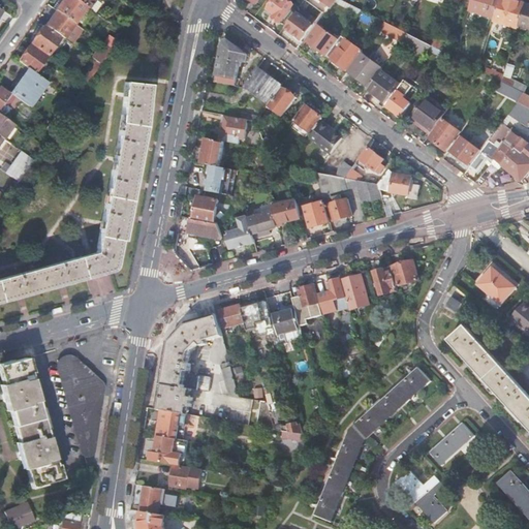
[(82,13),(86,7),(75,0),(58,0),(56,3),(59,5),(55,10),(57,11),(74,24),(82,13)]
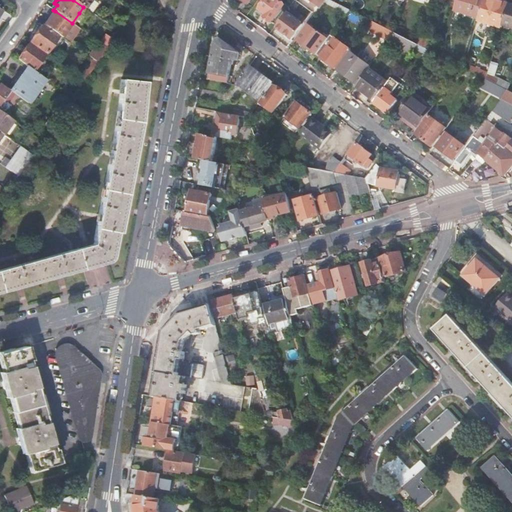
[(73,0),(83,7),(86,8),(92,0),(91,0),(73,0)]
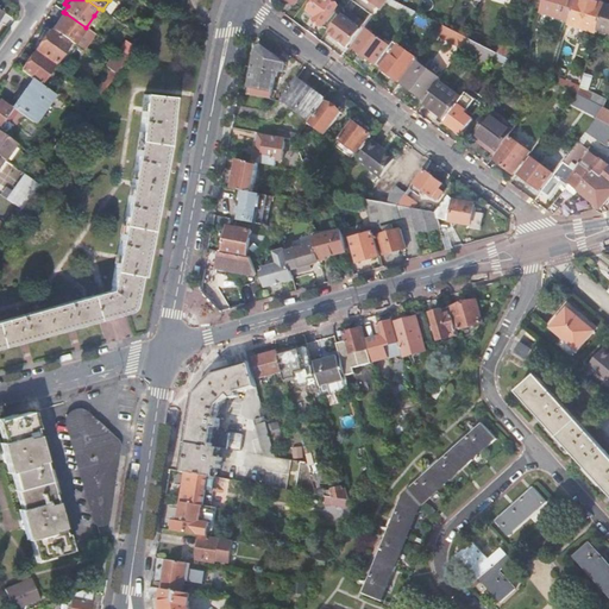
[(110,0),(102,10),(110,14),(117,5),(110,0)]
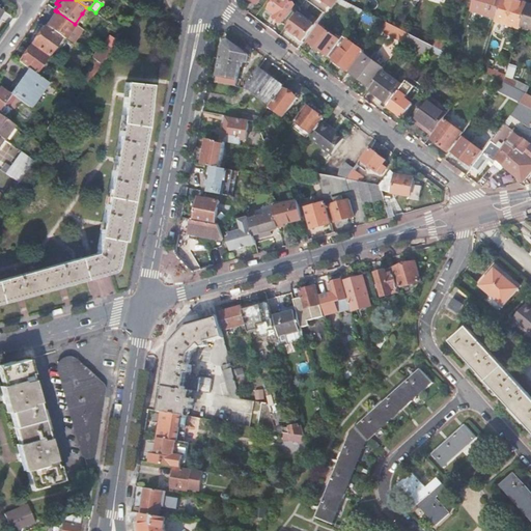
[(282,23),(296,5),(288,0),(275,0),(269,9),(276,15),(274,17),(282,23)]
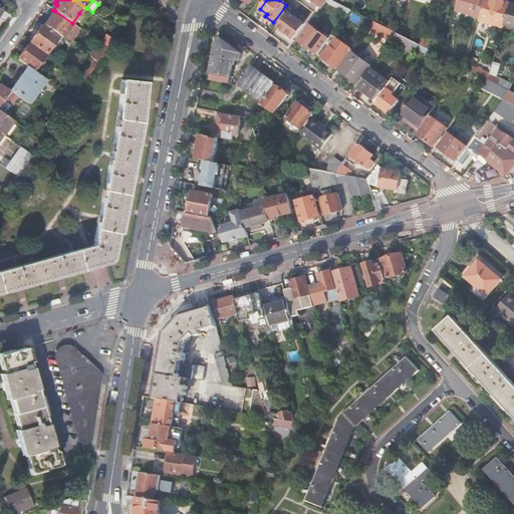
[(485,0),(459,0),(456,10),(480,17),(485,0)]
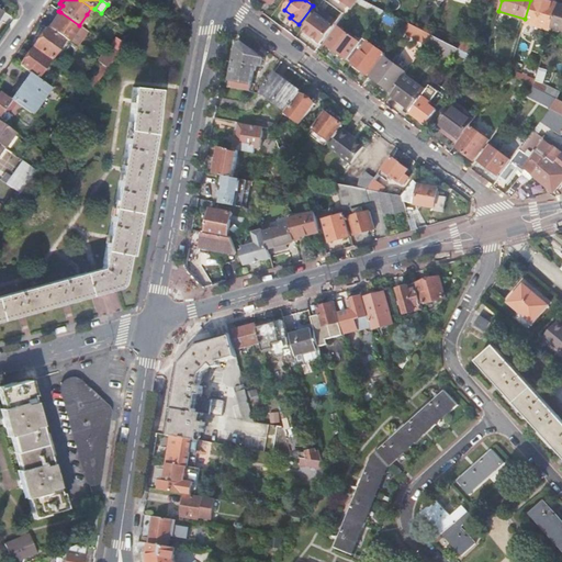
[(546,0),(530,0),(525,19),(525,22),(550,30),(552,25),(559,3),(546,0)]
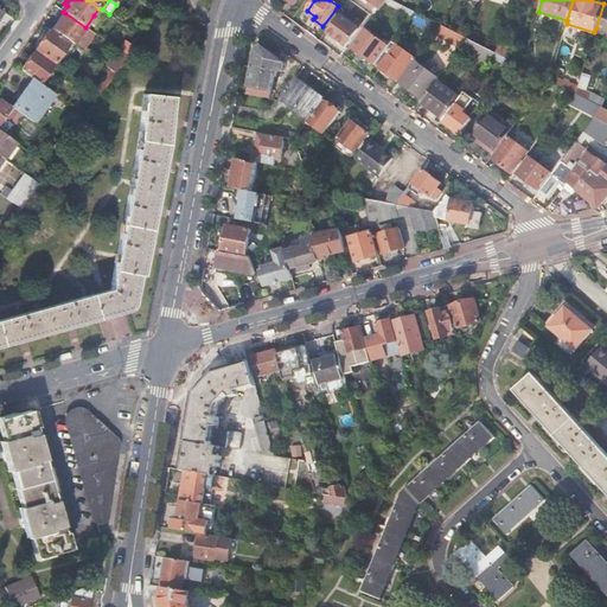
[(606,5),(604,4),(596,27),(606,30),(606,5)]
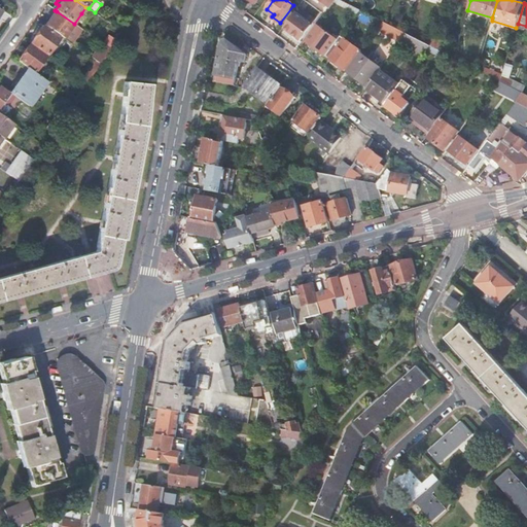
[(286,28),(299,37),(304,31),(305,33),(312,24),(307,19),(309,15),(300,8),(286,28)]
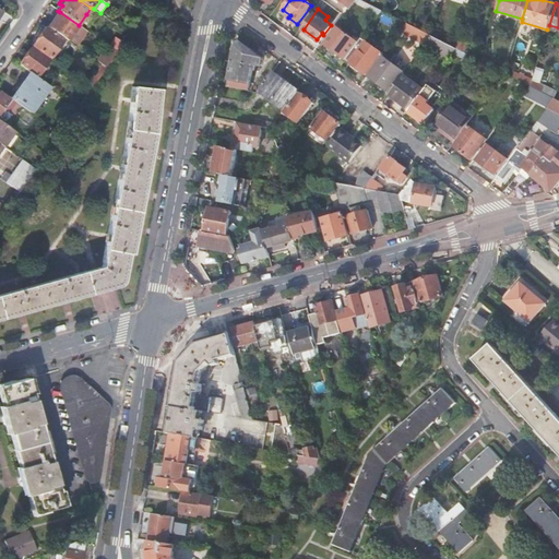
[(68,40),(79,25),(60,12),(49,27),(68,40)]
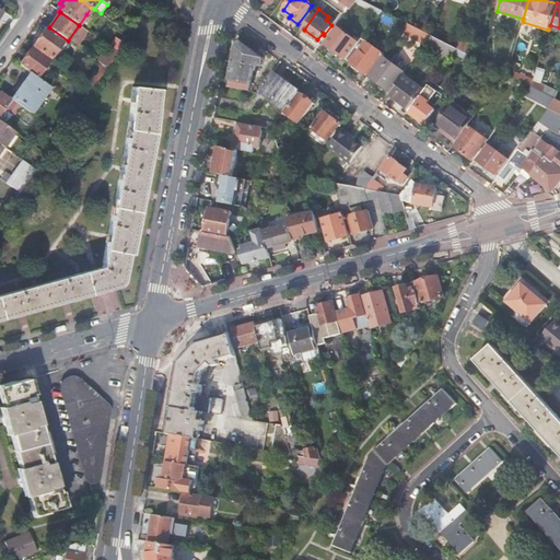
[(93,19),(86,14),(79,25),(85,30),(93,19)]
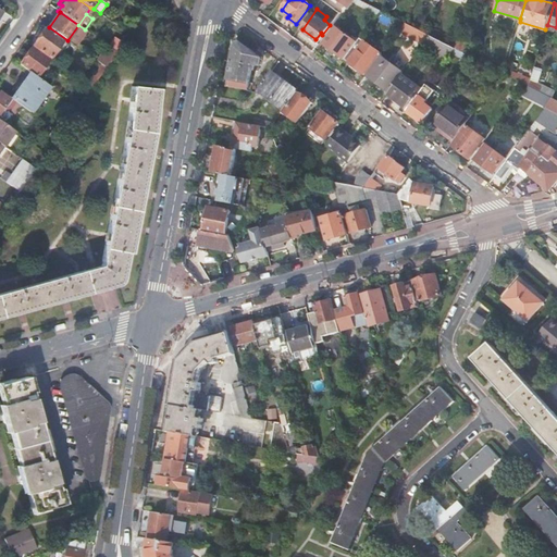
[(398,32),(423,45),(424,42),(430,35),(405,23),(398,32)]
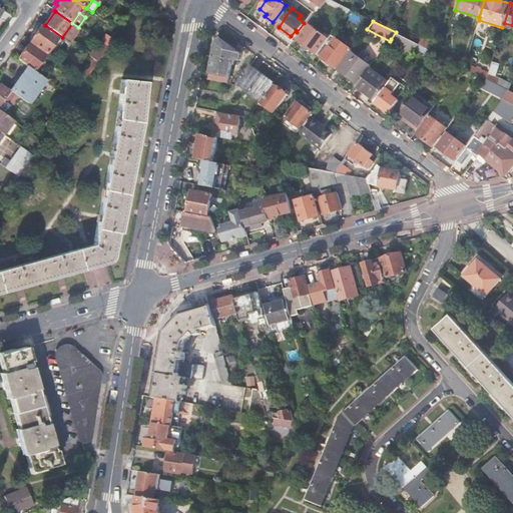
[(71,44),(81,29),(78,27),(72,23),(62,37),(71,44)]
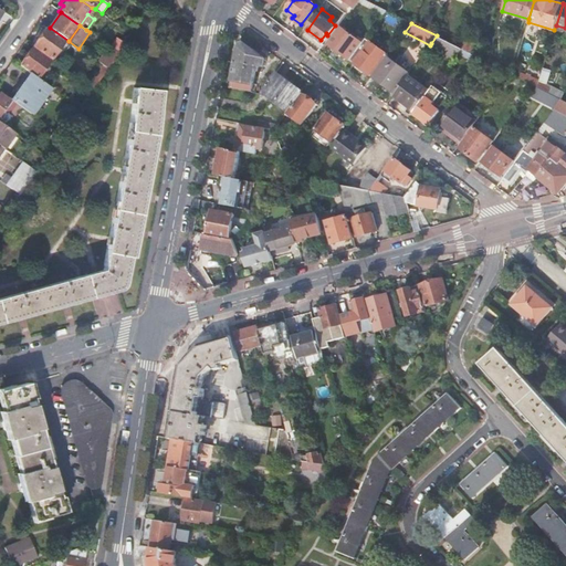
[(345,56),(350,60),(363,43),(341,27),(329,42),(334,45),(333,46),(341,52),(341,51),(346,55),(345,56)]
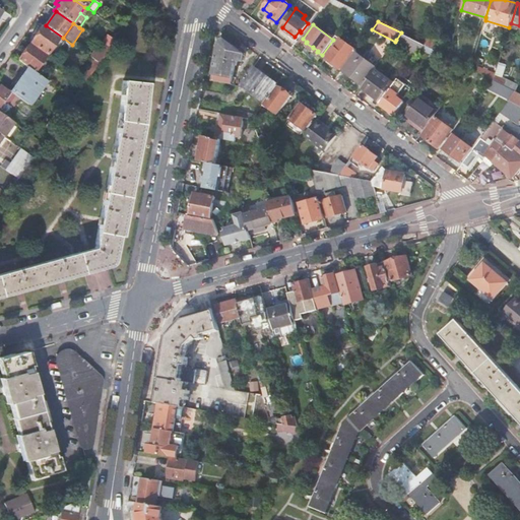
[(30,43),(47,54),(59,37),(42,25),(30,43)]
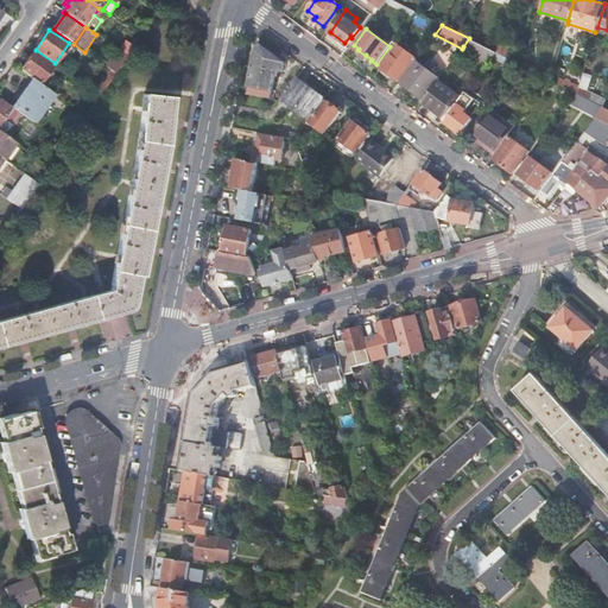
[(130,43),(135,46),(141,38),(135,33),(130,43)]
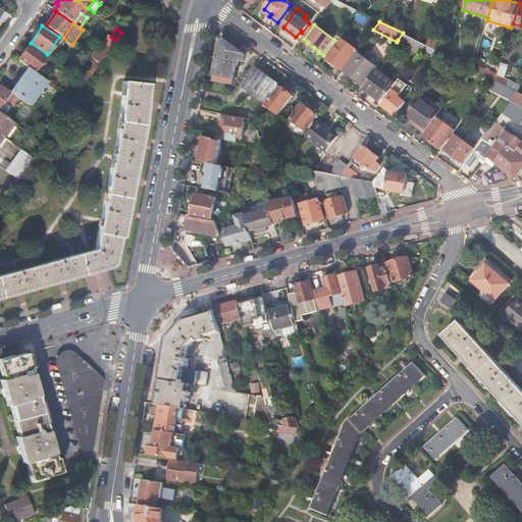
[(423,49),(425,45),(403,33),(398,40),(406,44),(405,46),(419,53),(423,49)]
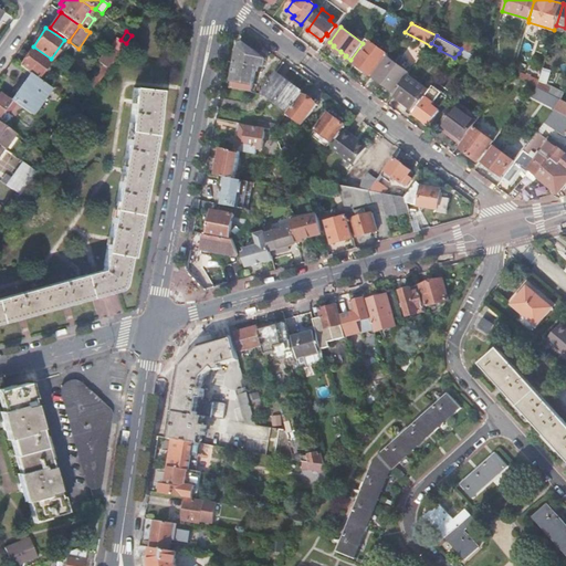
[(366,39),(363,43),(350,60),(371,75),(377,67),(378,69),(387,56),(388,55),(366,39)]
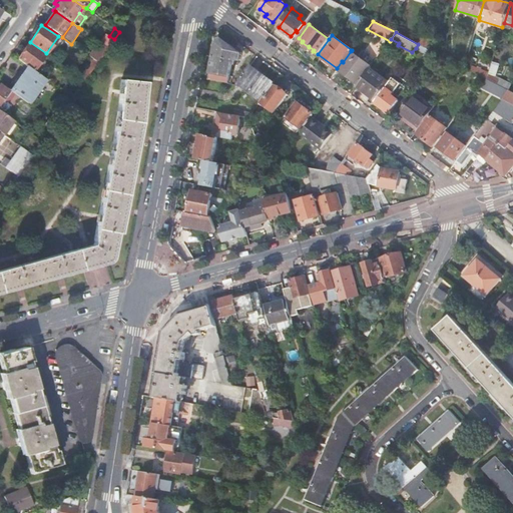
[(216,39),(208,79),(228,83),(232,59),(238,61),(239,52),(220,38),(216,39)]
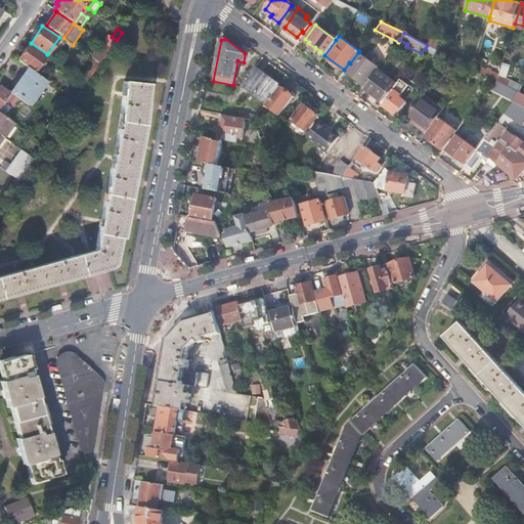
[(452,50),(429,39),(427,45),(434,49),(441,52),(450,56),(451,54),(452,50)]
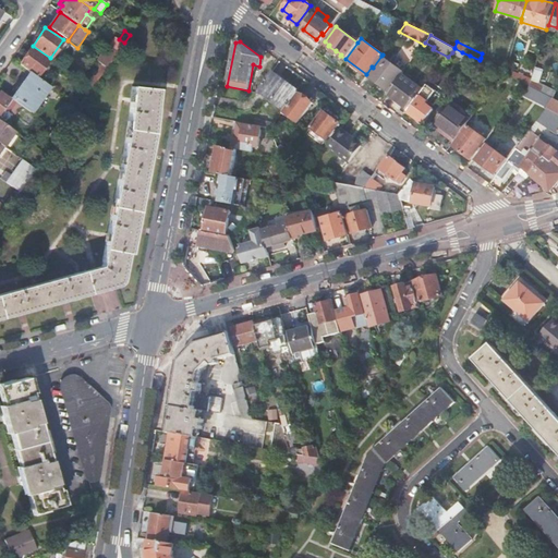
[(19,64),(27,70),(37,76),(50,58),(33,46),(19,64)]
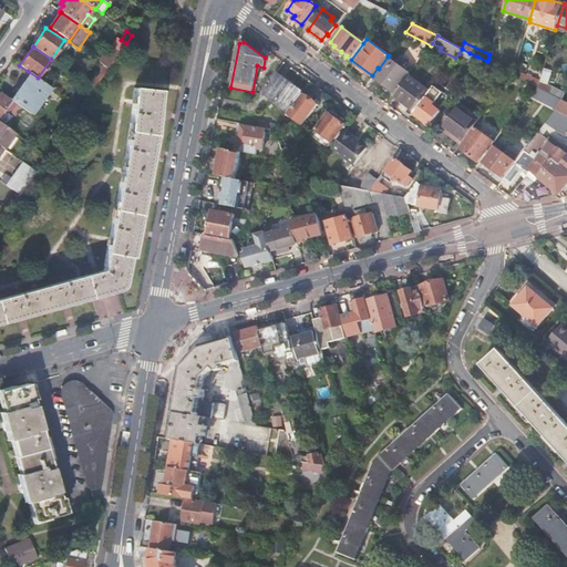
[(111,48),(100,63),(103,66),(107,69),(119,53),(111,48)]
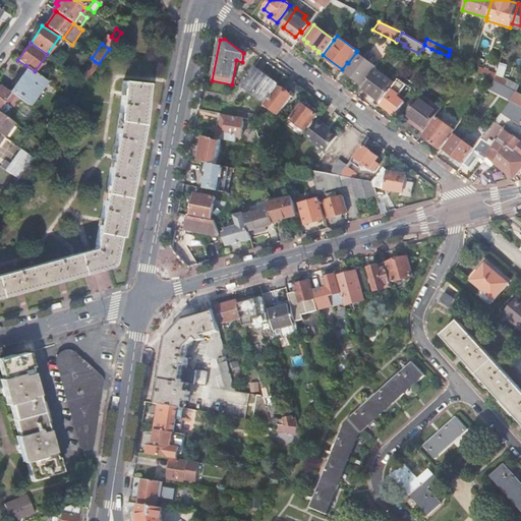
[(462,51),(452,48),(450,54),(460,57),(462,51)]
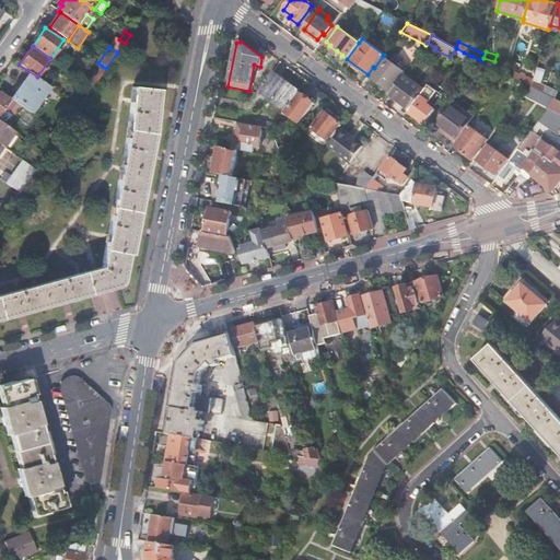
[(405,72),(383,56),(374,68),(369,76),(391,92),(404,74),(405,72)]
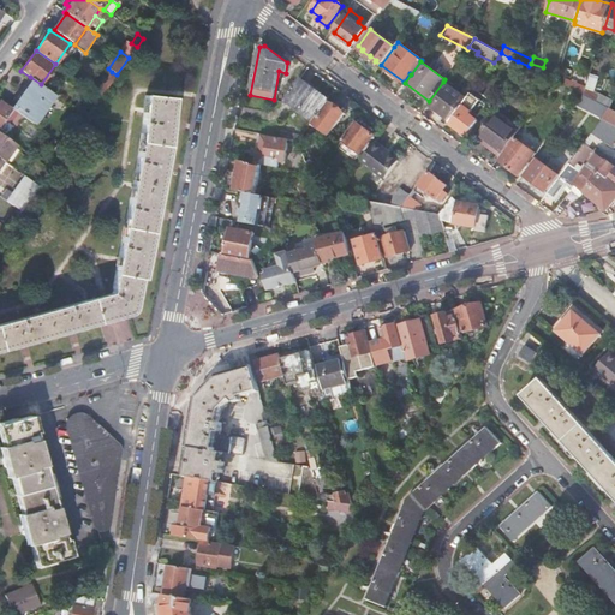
[(112,72),(96,94),(101,97),(117,75),(112,72)]
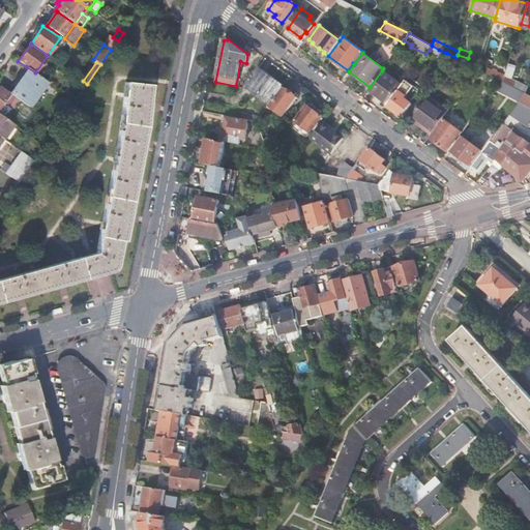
[(481,62),(479,69),(502,82),(504,75),(505,74),(481,62)]
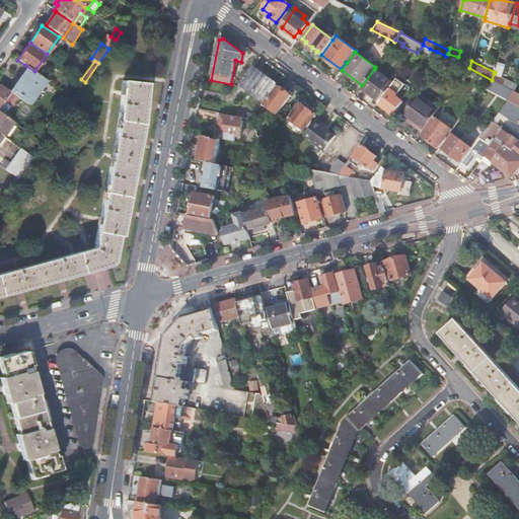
[(503,74),(505,64),(499,63),(497,73),(503,74)]
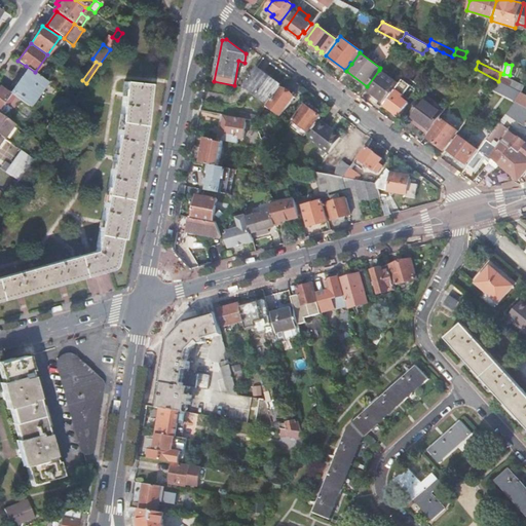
[(47,81),(35,72),(26,66),(8,91),(10,92),(22,101),(30,107),(47,81)]
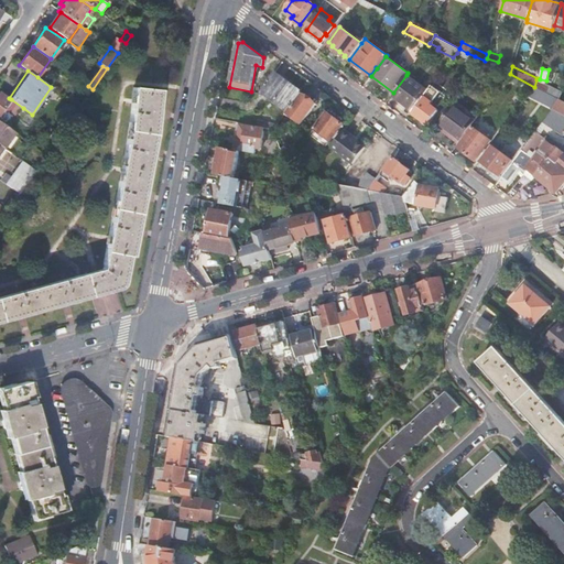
[(288,110),(291,106),(301,93),(275,73),(261,90),(288,110)]
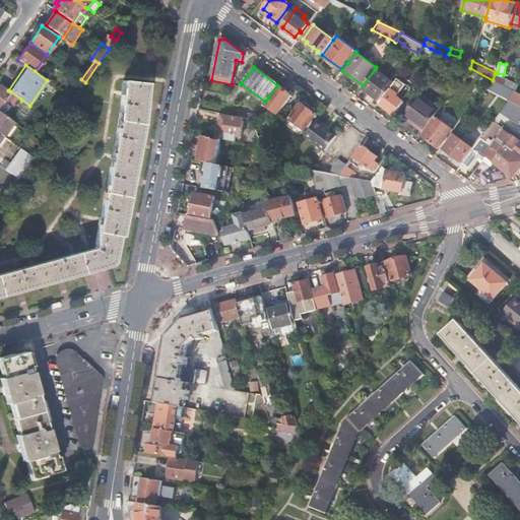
[(395,83),(375,69),(363,85),(362,87),(382,102),(392,88),(395,83)]
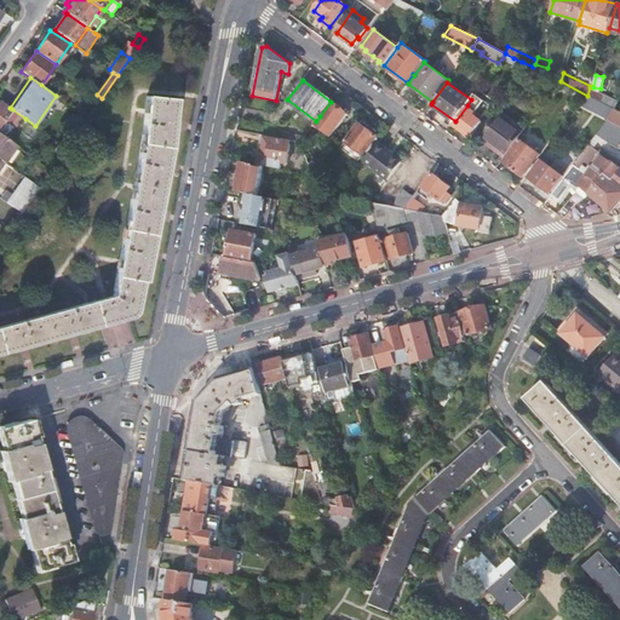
[(587,96),(597,99),(615,109),(618,102),(590,87),(587,96)]
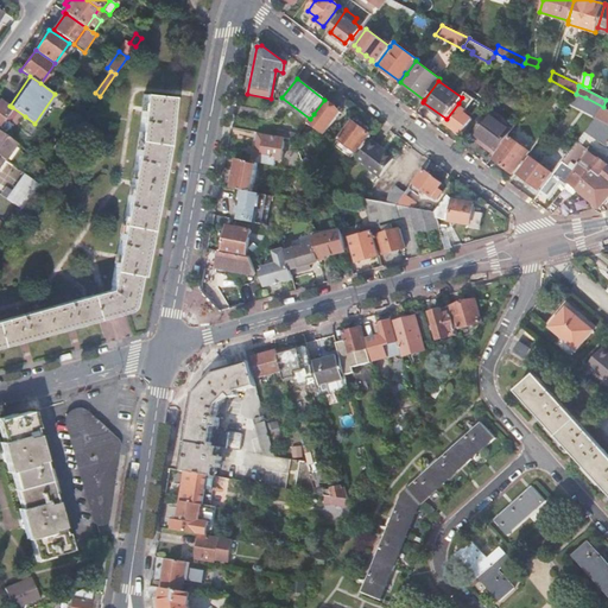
[(458,103),(447,119),(445,121),(447,122),(447,124),(453,128),(454,127),(462,134),(473,119),(464,113),(467,111),(473,114),(482,102),(467,92),(462,97),(458,103)]
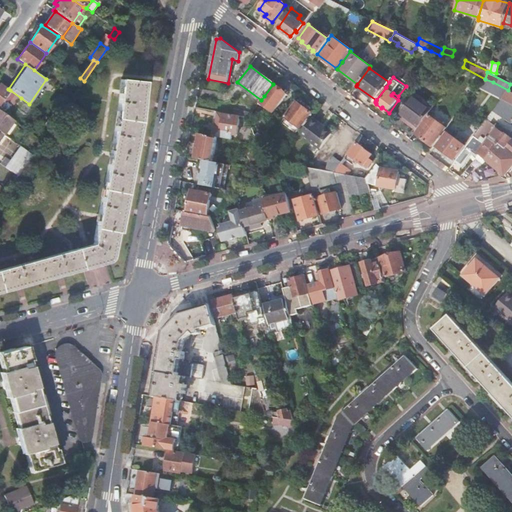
[(74,84),(75,85),(78,87),(82,82),(78,78),(74,84)]
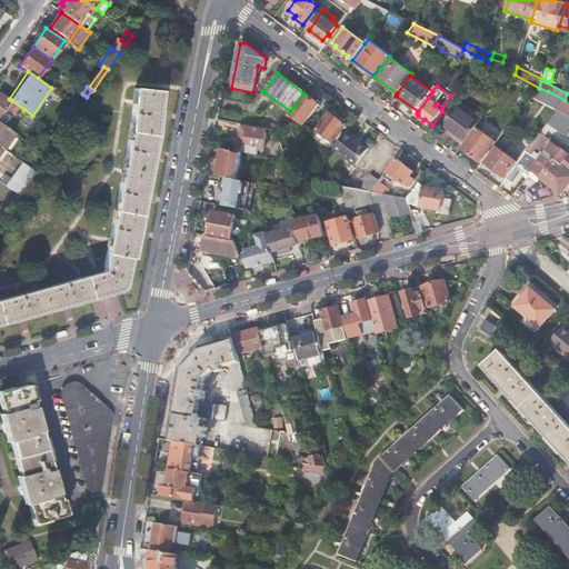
[(548,91),(539,88),(536,92),(545,98),(548,91)]
